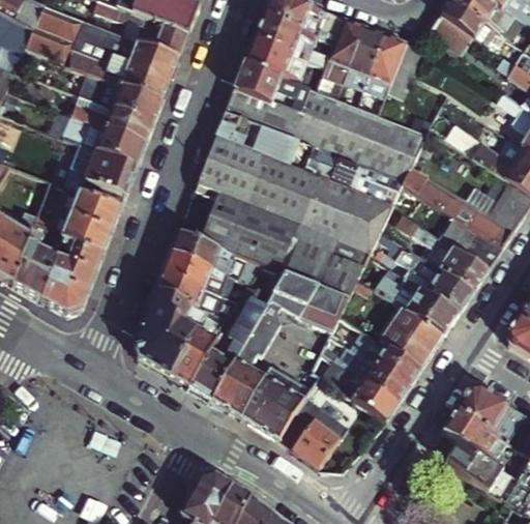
[(45,4),(35,0),(0,0),(0,11),(33,29),(45,4)]
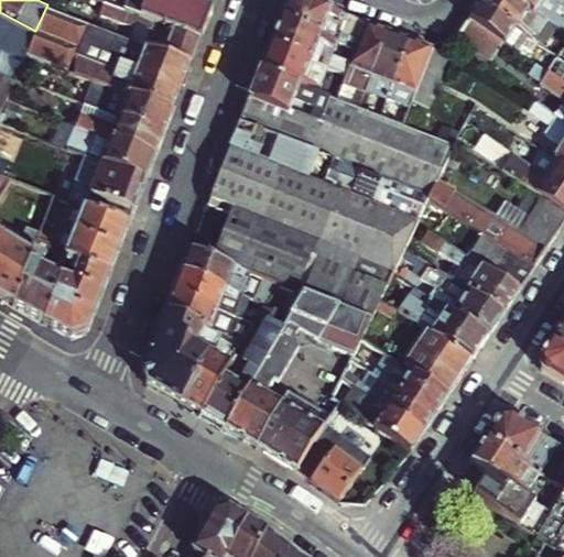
[(57,9),(61,0),(50,0),(47,4),(57,9)]
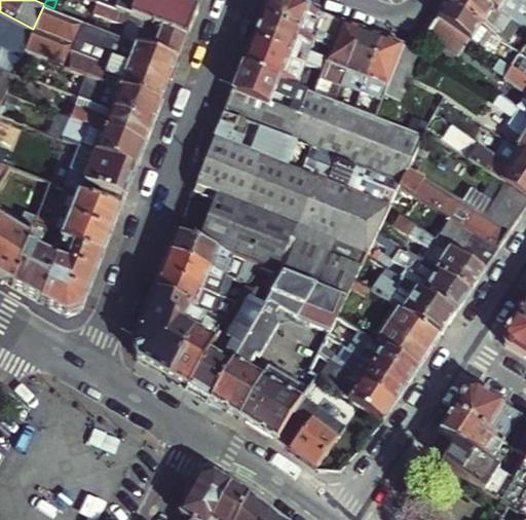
[(186,34),(102,0),(96,0),(92,9),(123,22),(118,34),(177,58),(186,34)]
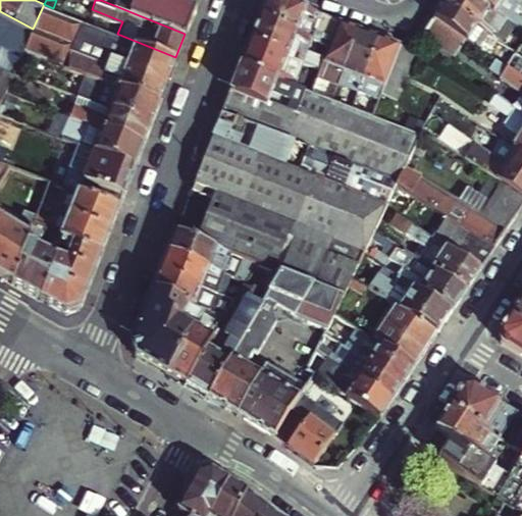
[(196,5),(183,0),(101,0),(185,34),(196,5)]
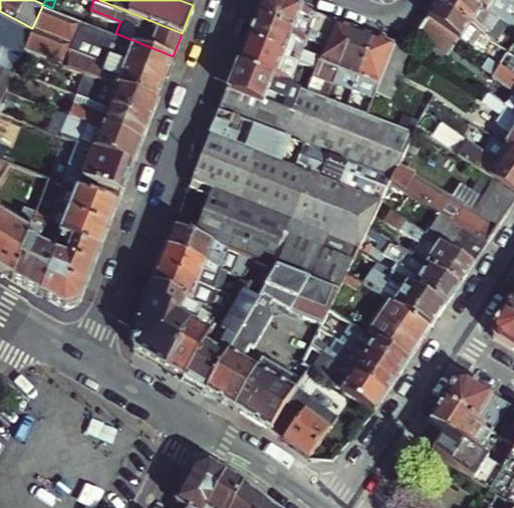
[(254,14),(307,35),(323,41),(332,16),(290,0),(260,0),(254,14)]
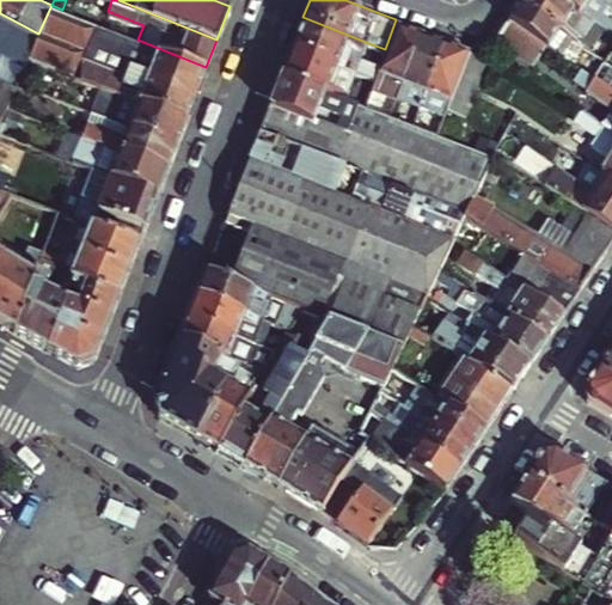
[(518,0),(507,16),(560,52),(561,53),(565,46),(576,53),(583,43),(520,0),(518,0)]
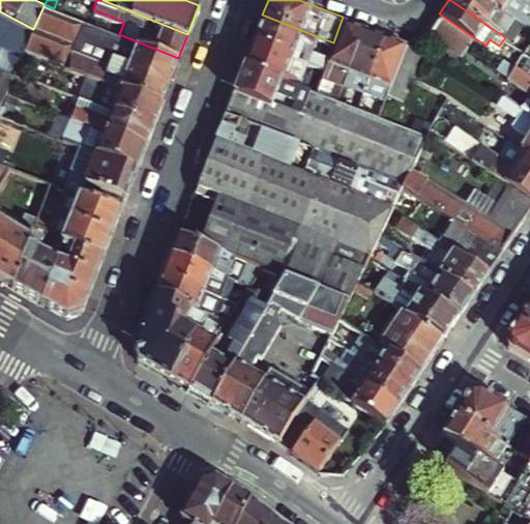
[(450,0),(505,37),(516,44),(520,38),(505,28),(513,16),(489,0),(450,0)]
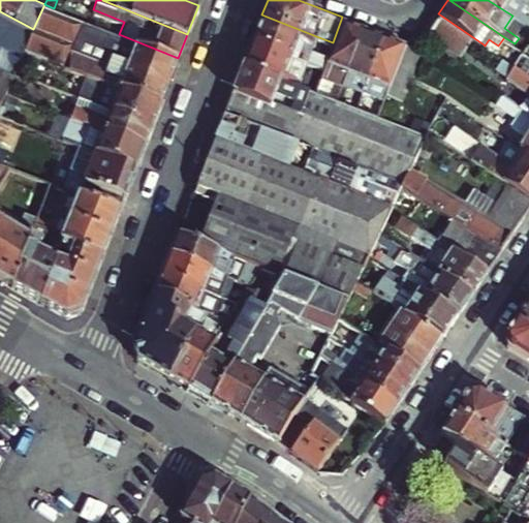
[(488,0),(512,16),(514,17),(521,6),(511,0),(488,0)]
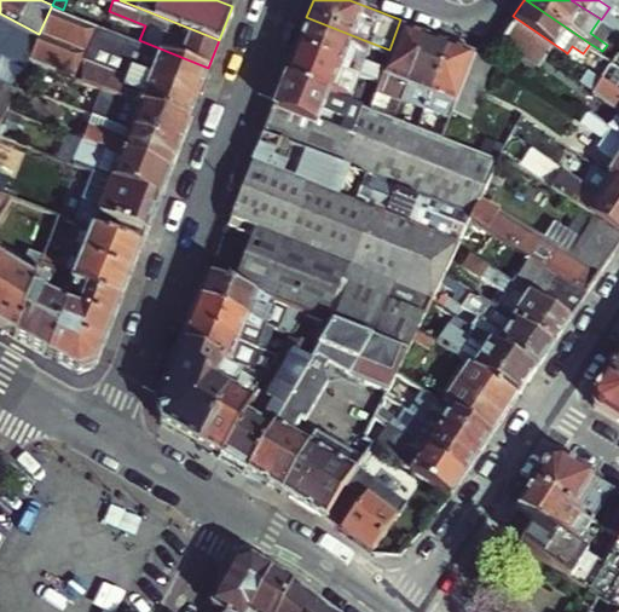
[(81,55),(96,23),(63,10),(52,5),(39,34),(28,56),(73,74),(81,55)]
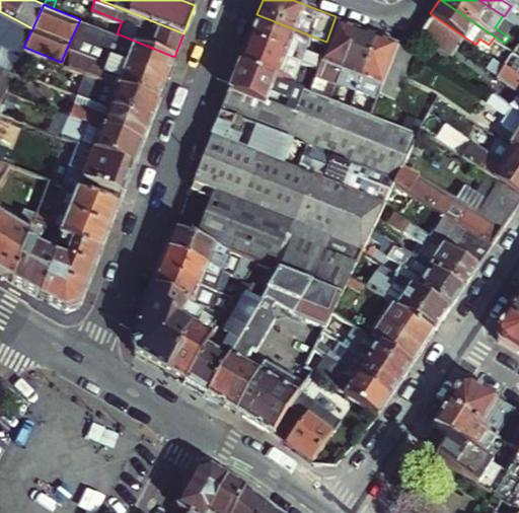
[(0,11),(0,43),(16,52),(7,71),(11,73),(23,47),(32,28),(0,11)]
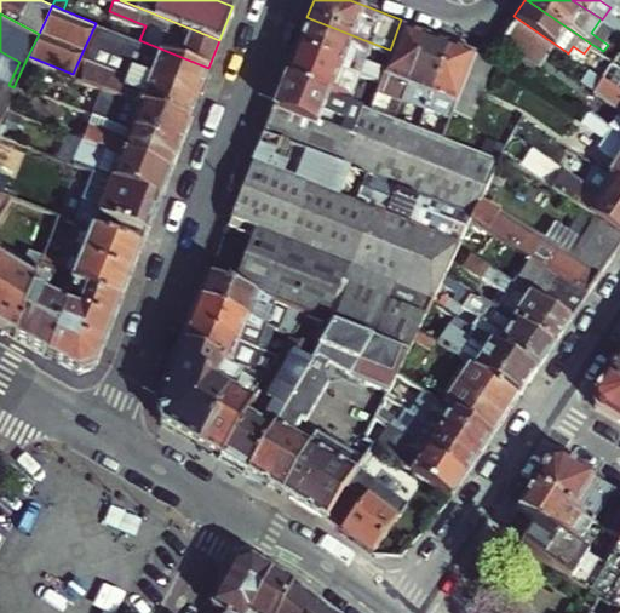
[(558,66),(567,52),(514,16),(501,35),(539,62),(544,56),(558,66)]
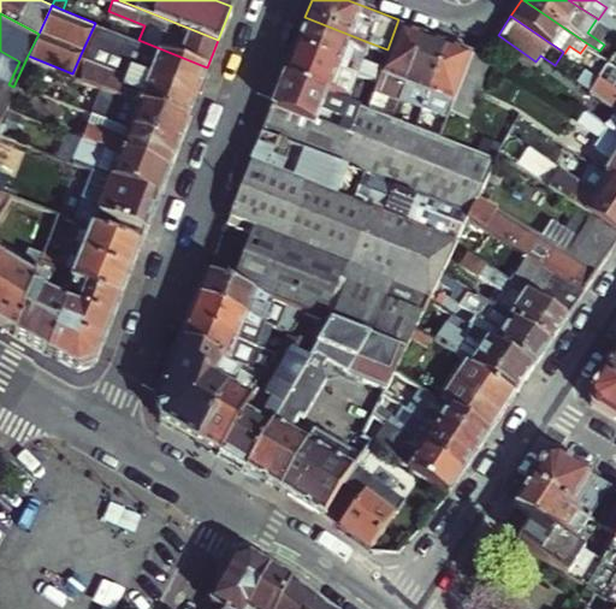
[(304,17),(294,43),(357,69),(368,42),(304,17)]
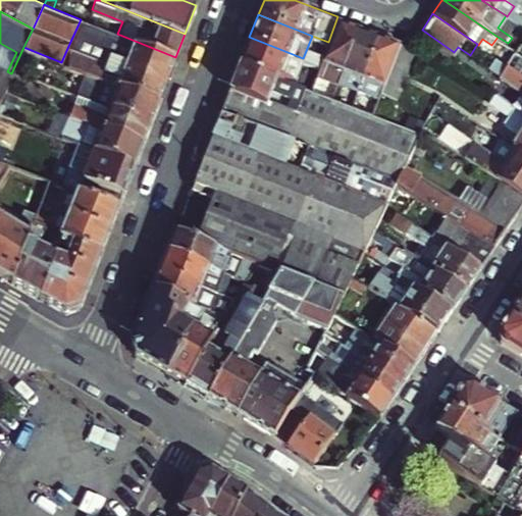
[(337,16),(328,42),(319,65),(310,90),(316,92),(323,74),(337,80),(359,24),(337,16)]
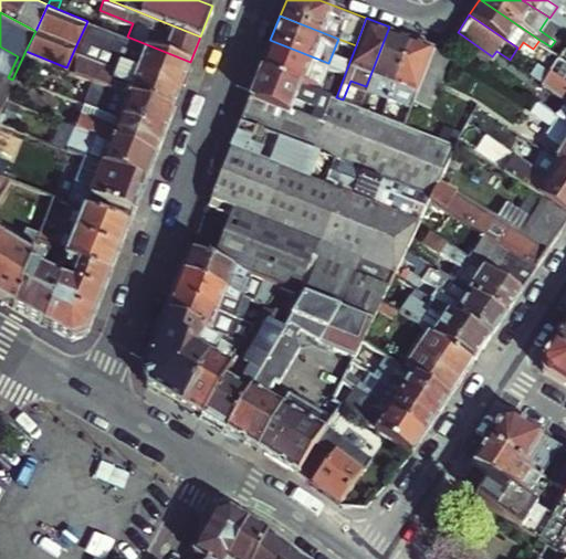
[(410,35),(389,27),(366,86),(371,88),(369,95),(378,98),(375,107),(380,109),(387,95),(410,35)]
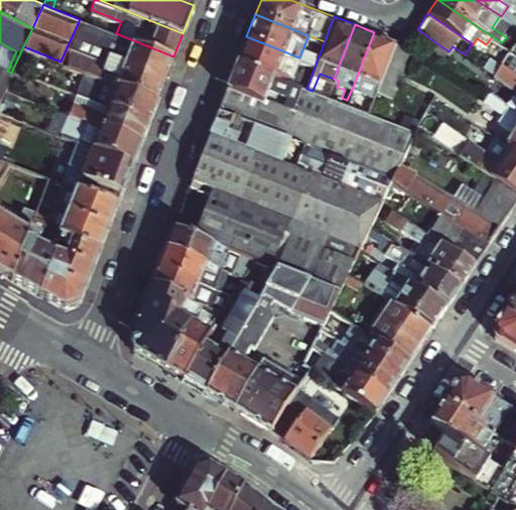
[(60,61),(84,71),(157,100),(173,56),(116,33),(113,32),(103,58),(68,45),(60,61)]
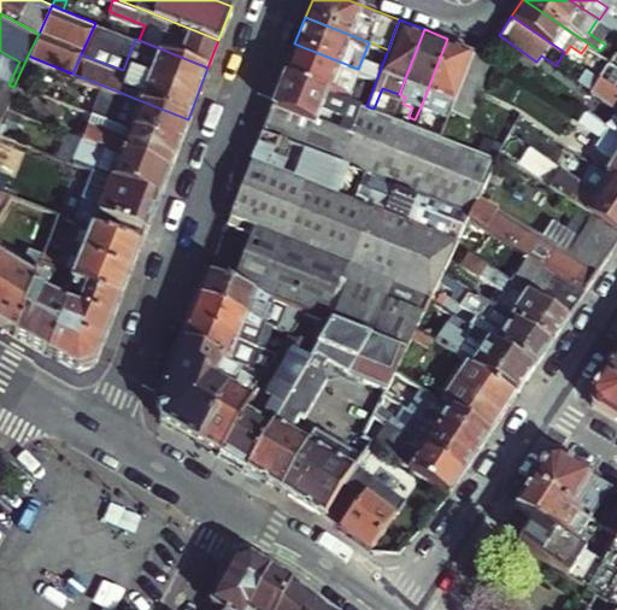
[(450,107),(472,48),(447,39),(422,104),(446,113),(450,107)]
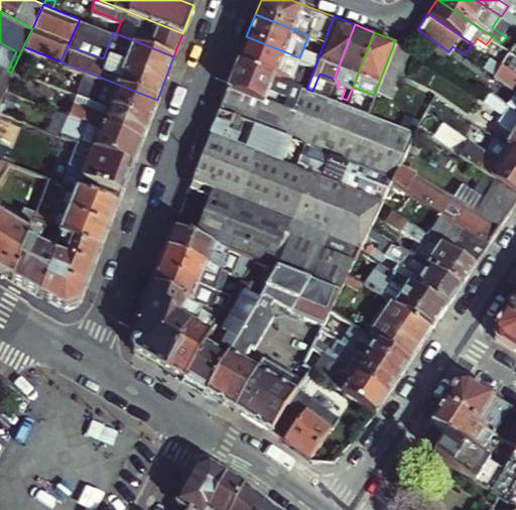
[(246,36),(237,61),(290,82),(299,57),(246,36)]
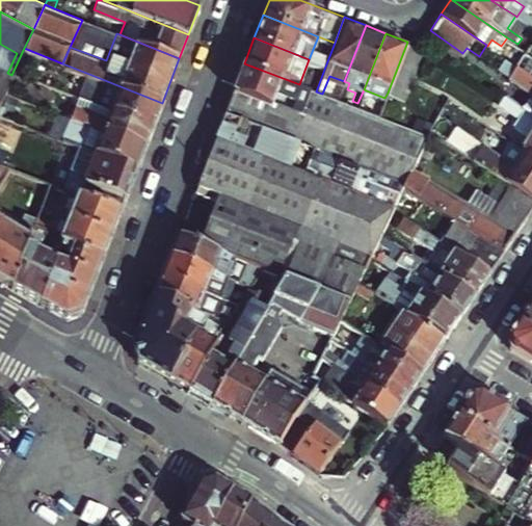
[(422,48),(407,42),(388,93),(402,98),(422,48)]
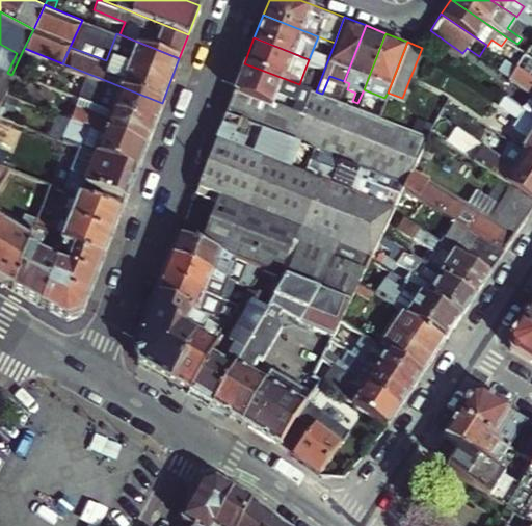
[(530,93),(522,105),(531,111),(531,77),(515,66),(508,60),(500,55),(487,46),(486,45),(479,56),(530,93)]
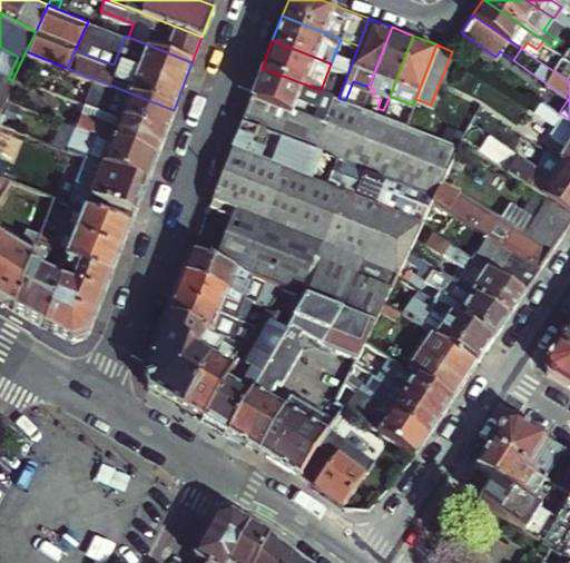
[(556,48),(544,65),(552,70),(556,65),(562,56),(563,53),(556,48)]
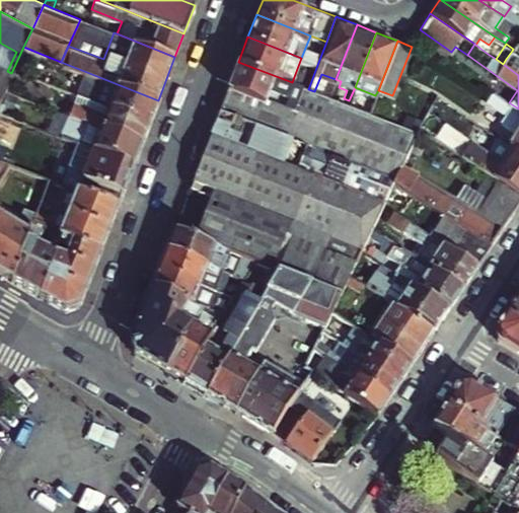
[(518,69),(518,55),(512,51),(506,59),(518,69)]
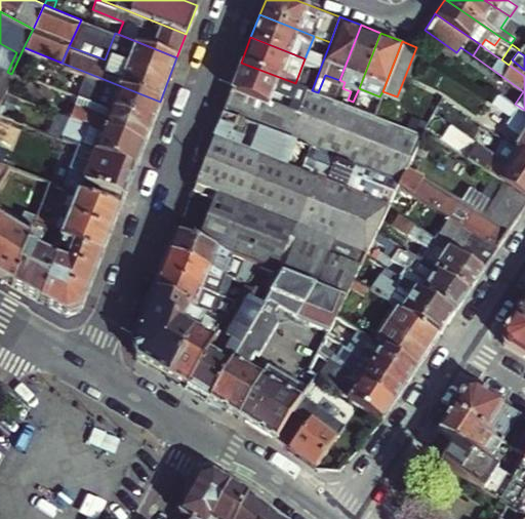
[(241,63),(231,88),(266,102),(267,100),(295,111),(304,87),(295,83),(241,63)]
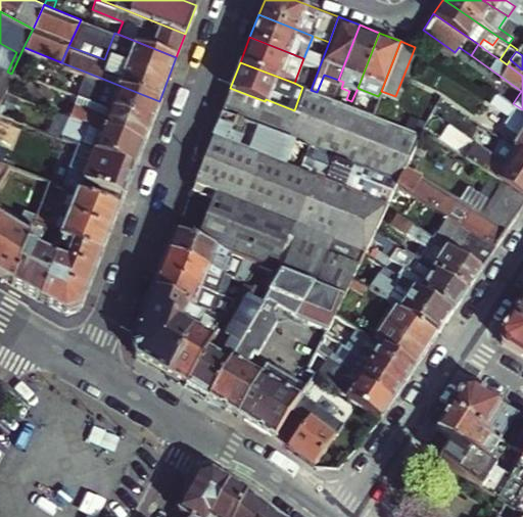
[(7,72),(0,66),(0,97),(11,74),(7,72)]
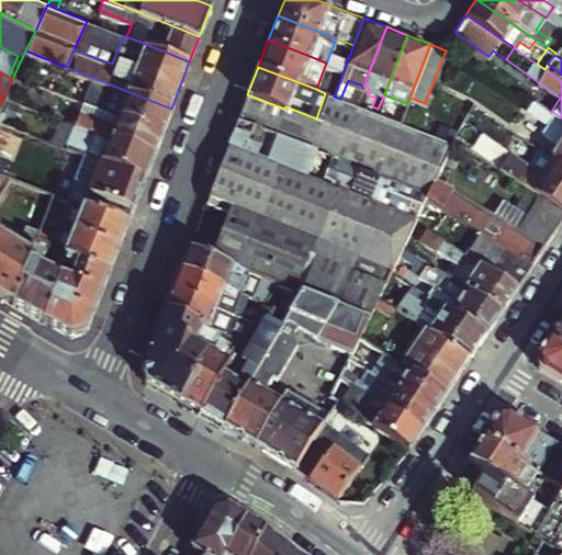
[(91,77),(86,91),(83,100),(117,113),(163,131),(171,109),(91,77)]
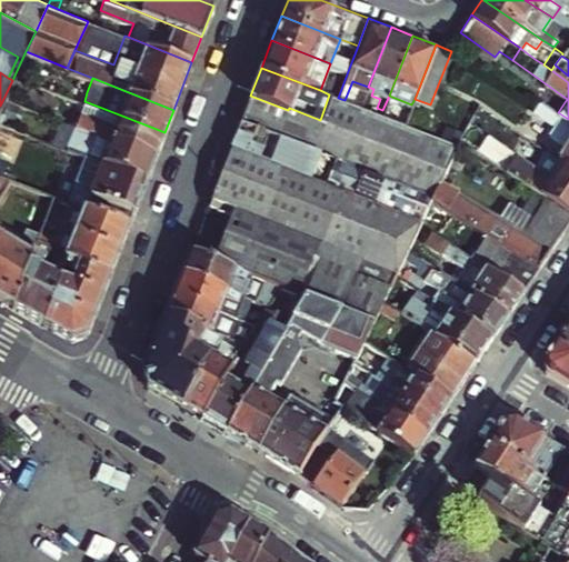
[(320,149),(435,193),(441,180),(448,166),(458,146),(345,100),(338,98),(329,94),(320,120),(289,108),(288,110),(250,96),(241,119),(320,149)]
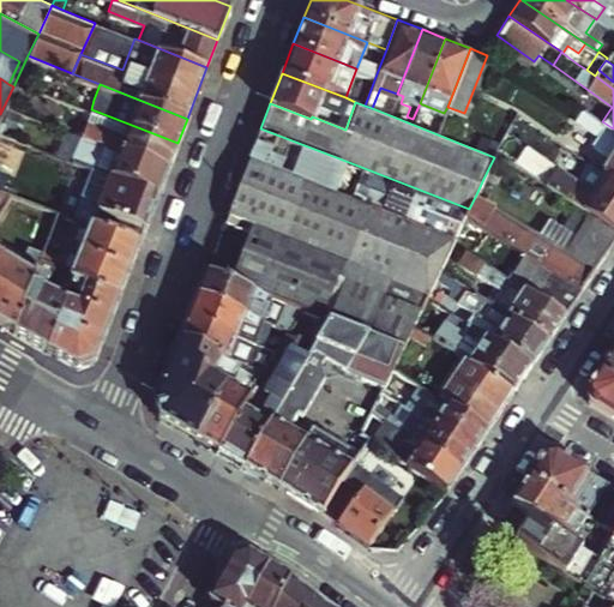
[(178,143),(128,124),(91,109),(88,118),(82,133),(168,167),(178,143)]
